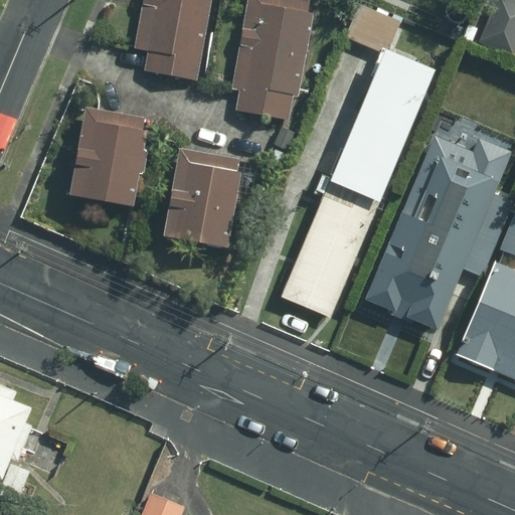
[(194,80),(207,0),(139,0),(131,48),(144,50),(141,70),(194,80)]
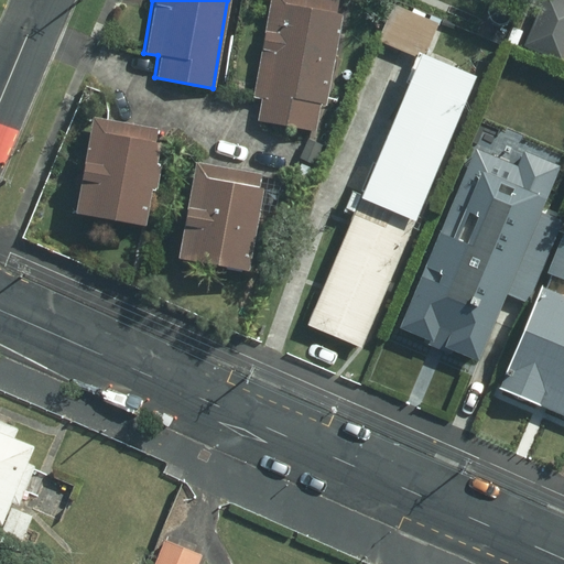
[(336,0),(268,0),(251,97),(259,98),(256,120),(313,130),(318,104),(324,105),(340,13),(334,12),(336,0)]
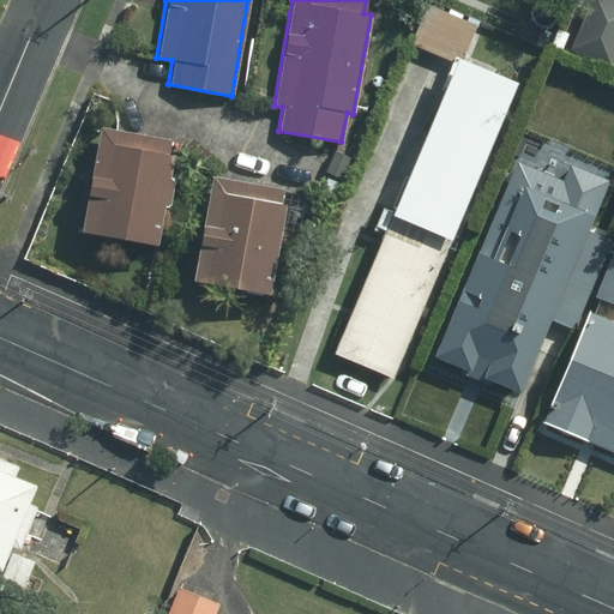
[(426,2),(410,36),(459,56),(474,24),(426,2)]
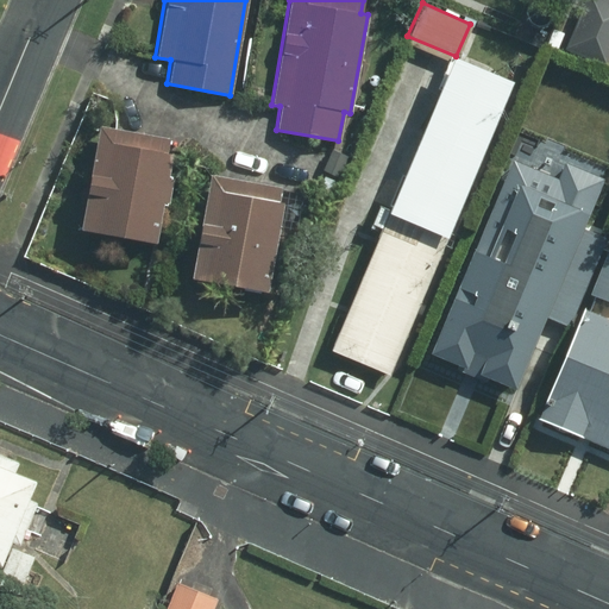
[(608,68),(608,39),(595,35),(585,60),(608,68)]
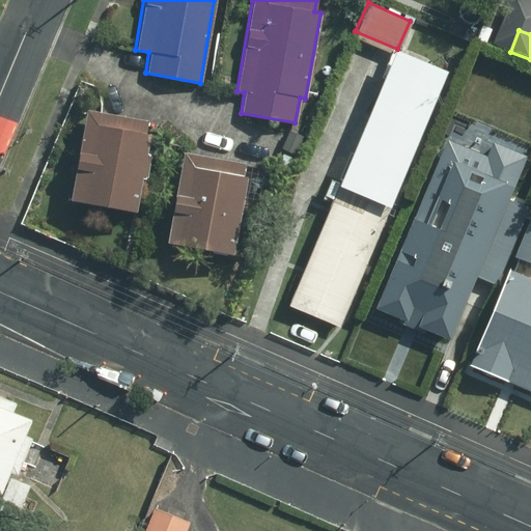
[(426,123),(448,73),(395,51),(374,102),(426,123)]
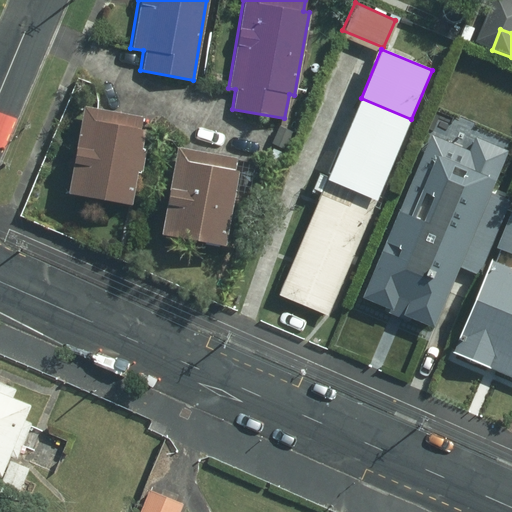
[(391,168),(411,119),(361,98),(340,148),(391,168)]
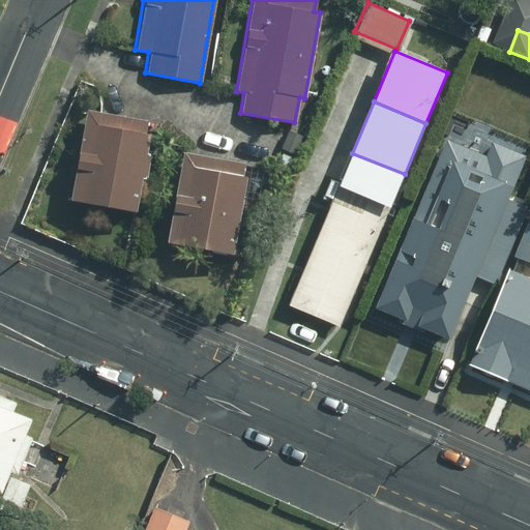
[(141,119),(80,108),(63,200),(126,210),(133,174),(140,176),(144,152),(140,151),(143,134),(139,134),(141,119)]
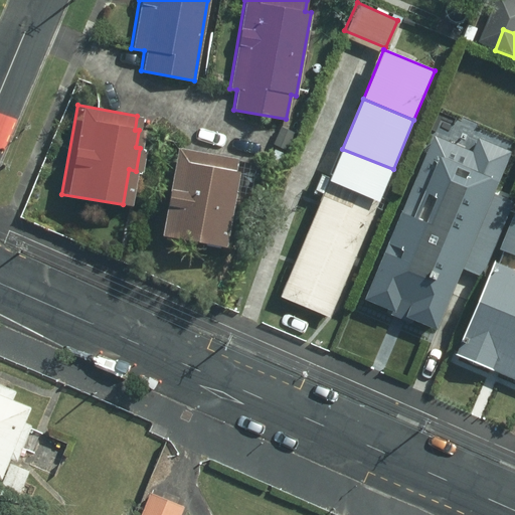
[(231,158),(171,147),(156,234),(220,244),(233,171),(229,170),(231,158)]
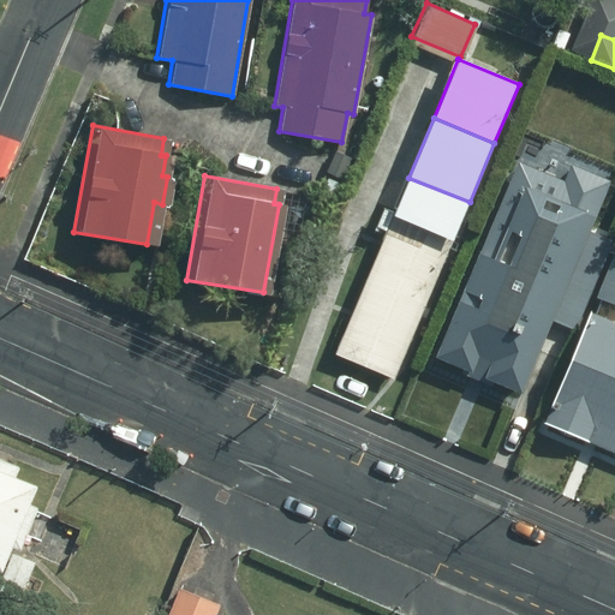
[(445,262),(470,202),(408,178),(384,237),(445,262)]
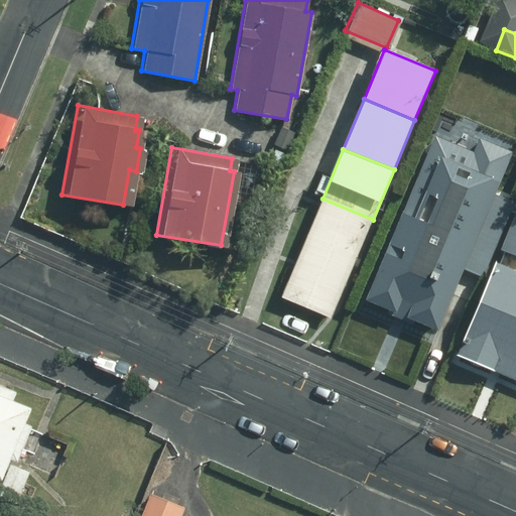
[(465,220),(402,194),(360,300),(383,309),(382,312),(409,324),(411,320),(432,330),(461,260),(449,256),(465,220)]
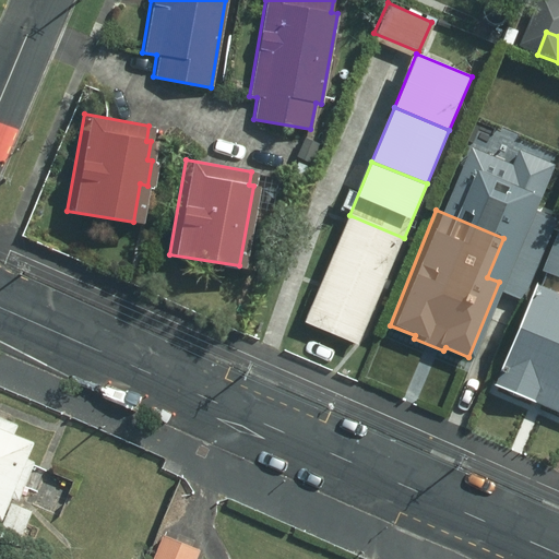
[(382,292),(404,238),(349,215),(328,269),(382,292)]
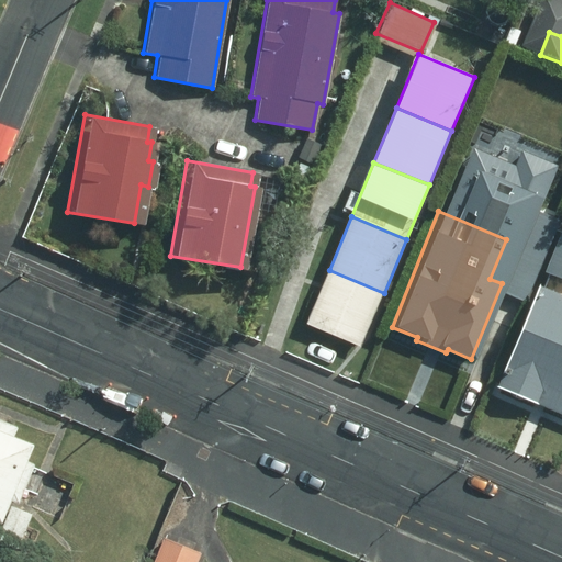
[(561,280),(561,227),(541,271),(561,280)]
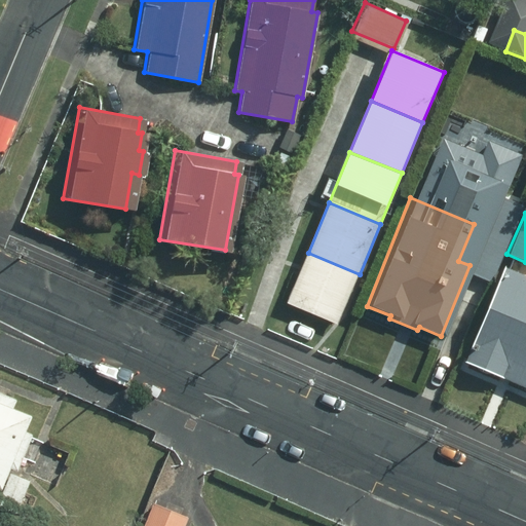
[(509,221),(494,216),(484,242),(498,248),(509,221)]
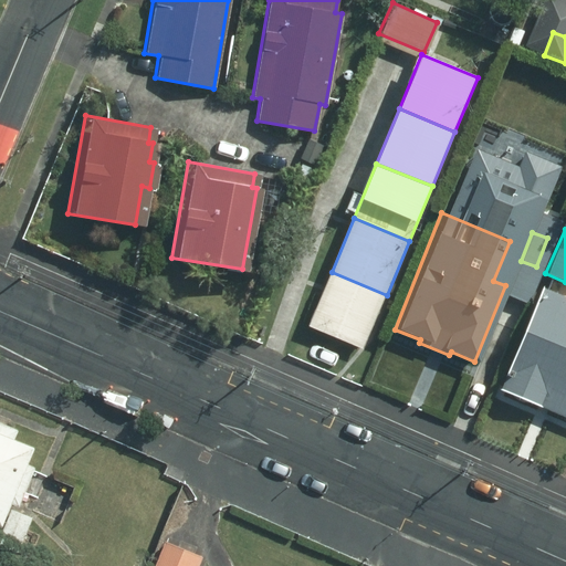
[(365,349),(387,295),(332,272),(308,327),(365,349)]
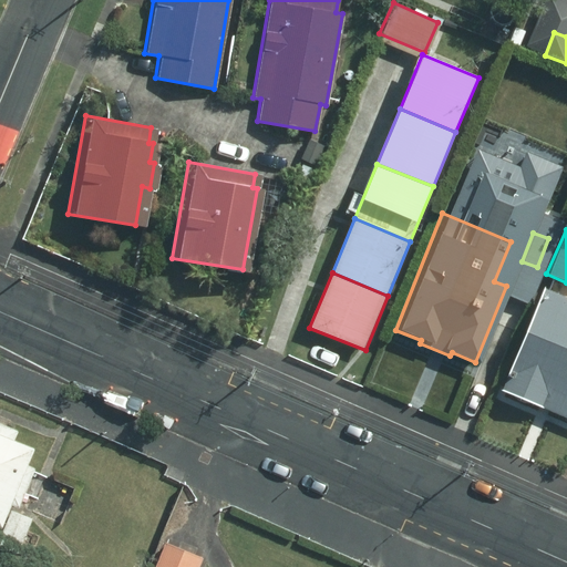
[(566,300),(539,287),(496,391),(566,419),(566,300)]
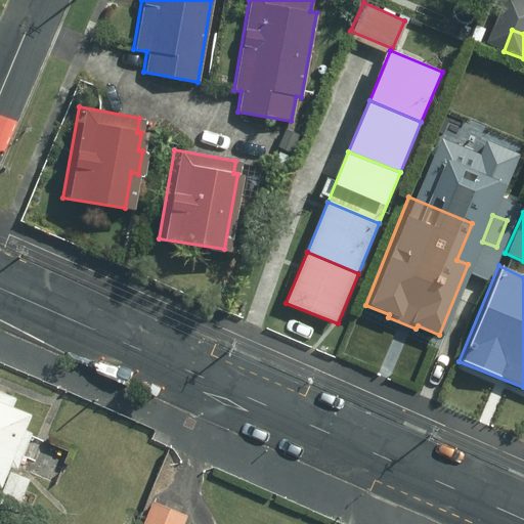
[(0,476),(6,479),(14,461),(0,453),(0,447),(15,415),(7,410),(14,394),(0,387),(0,381),(1,379),(0,378),(0,476)]
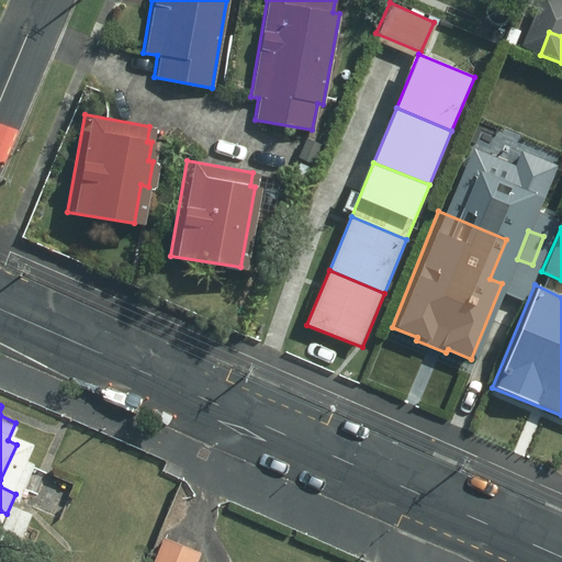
[(133,561),(178,561),(189,539),(149,521),(131,561),(133,561)]
